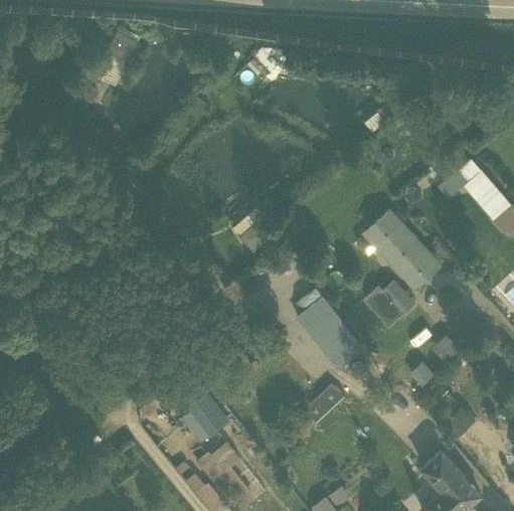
[(127,64),(138,41),(116,30),(105,53),(127,64)]
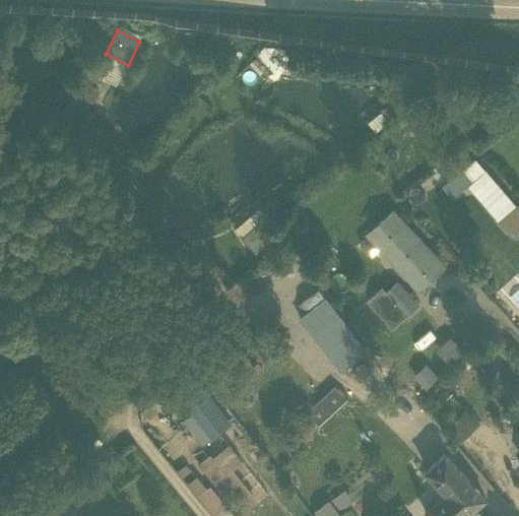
[(467,191),(509,234),(518,222),(518,206),(472,157),(441,187),(455,202),(467,191)]
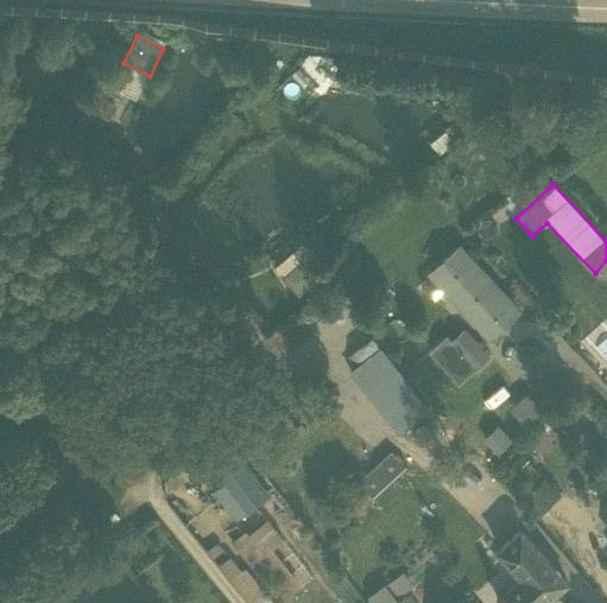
[(323,267),(337,286),(360,270),(346,251),(323,267)]
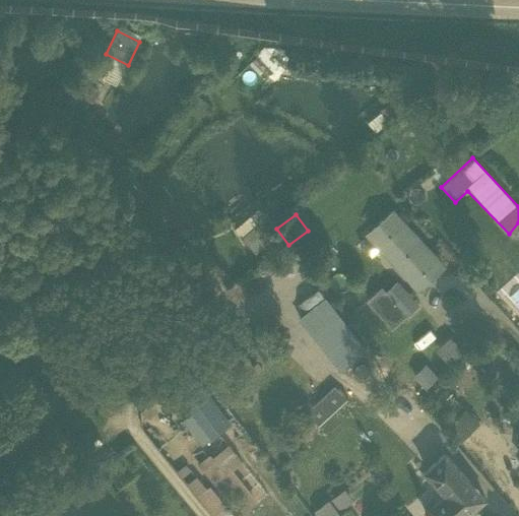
[(437,264),(402,226),(398,229),(388,217),(371,234),(381,245),(380,250),(417,292),(430,280),(425,274),(437,264)]
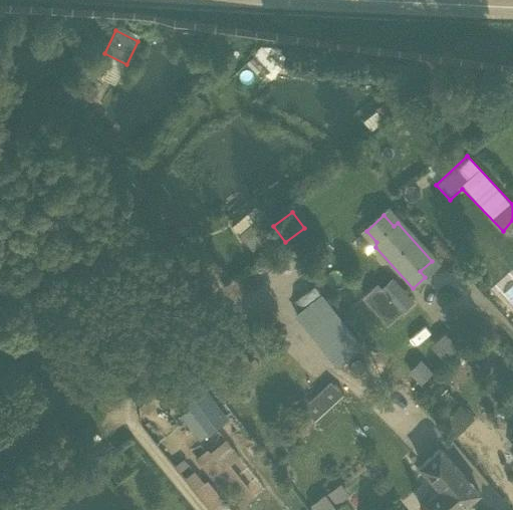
[(248,218),(232,232),(252,256),(269,242),(263,235),(268,231),(261,224),(256,228),(248,218)]
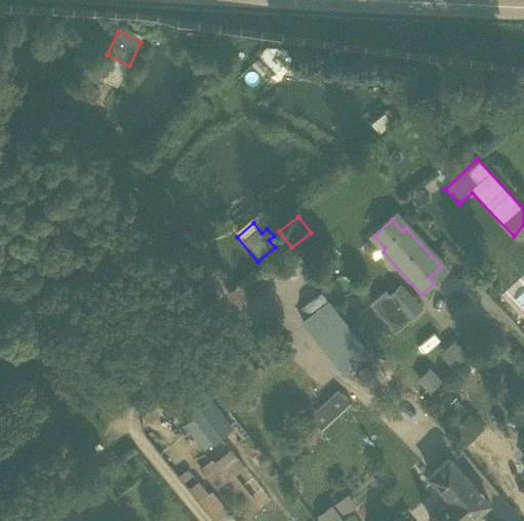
[(420,312),(400,289),(389,299),(385,294),(371,308),(396,334),(420,312)]
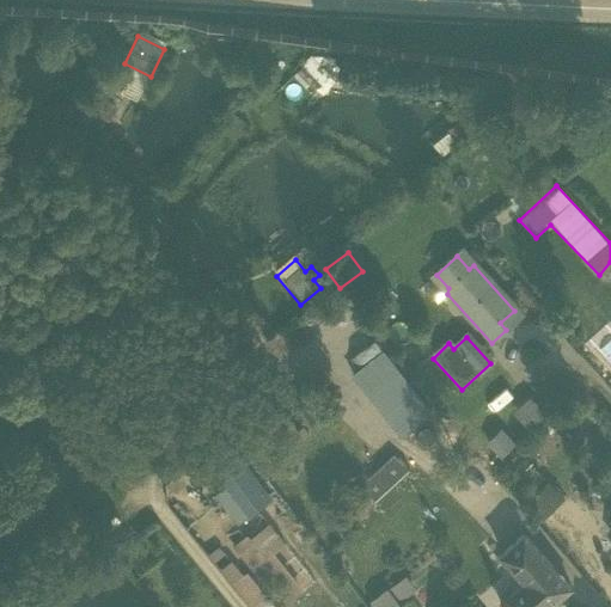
[(415,420),(366,372),(352,386),(401,434),(415,420)]
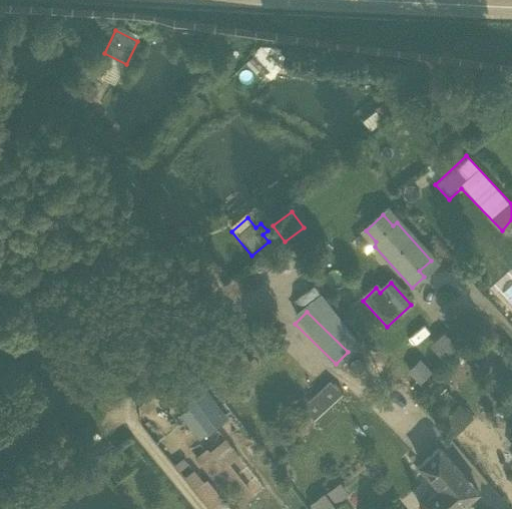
[(440,363),(457,350),(444,334),(428,347),(440,363)]
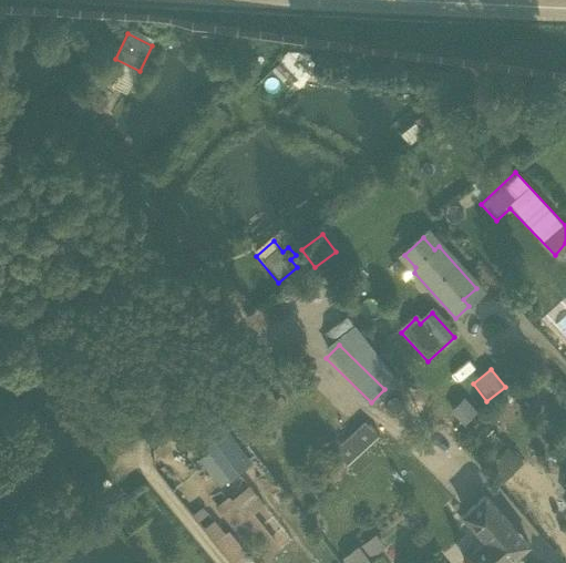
[(474,385),(463,390),(473,409),(484,403),(474,385)]
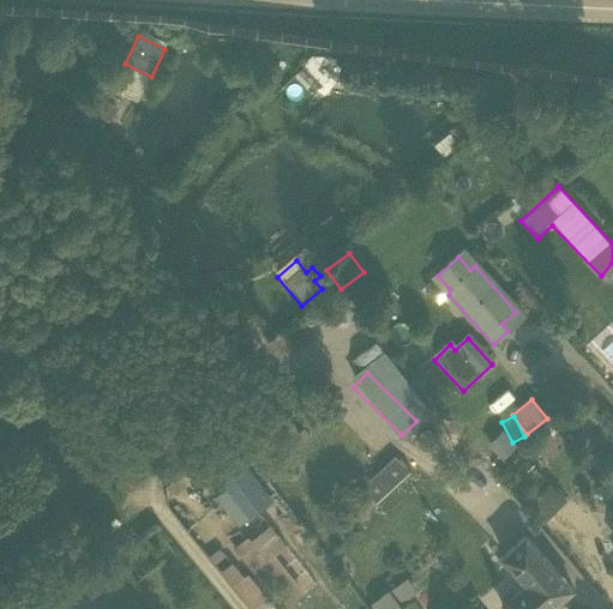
[(500,432),(488,445),(504,460),(516,447),(500,432)]
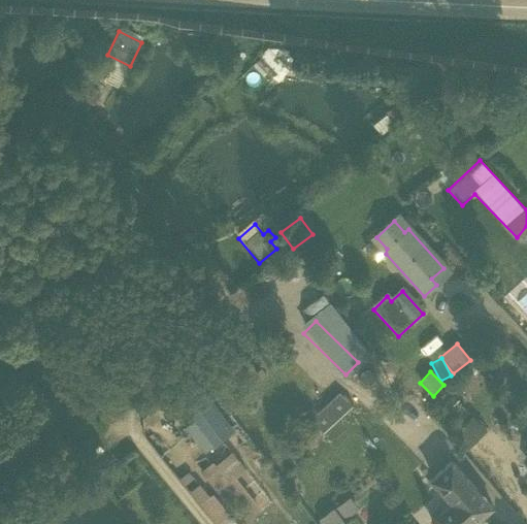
[(338,394),(311,420),(325,434),(352,407),(338,394)]
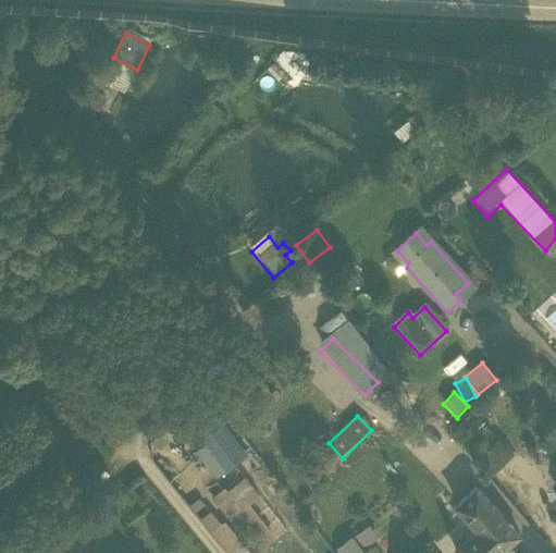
[(238,450),(213,421),(200,433),(208,443),(200,451),(217,469),(238,450)]
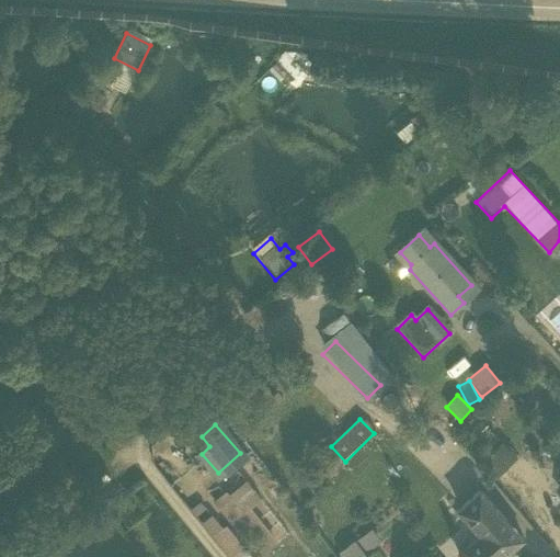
[(503,444),(489,458),(502,472),(516,457),(503,444)]
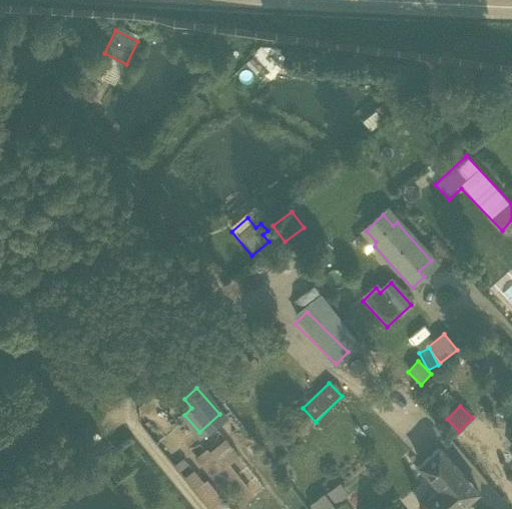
[(231,463),(239,454),(220,437),(196,464),(212,479),(215,476),(244,502),(259,487),(231,463)]
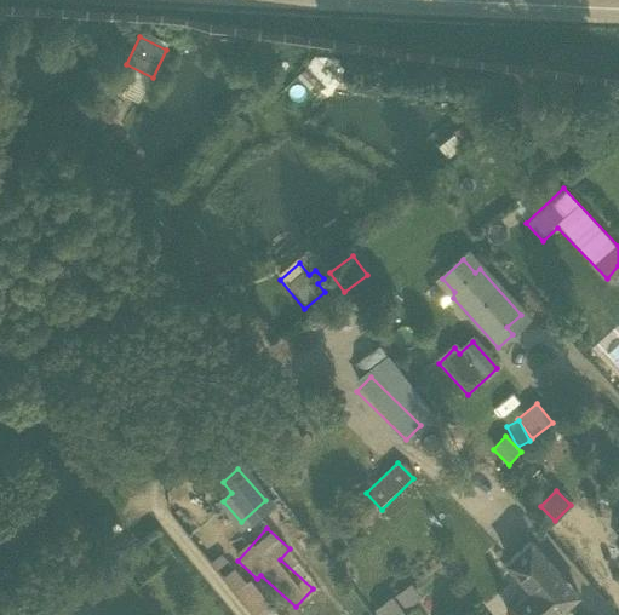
[(560,614),(578,598),(531,546),(506,567),(531,593),(513,610),(511,608),(505,613),(506,614),(560,614)]
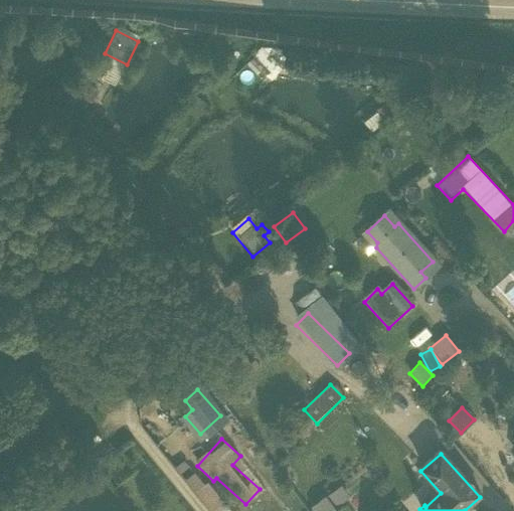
[(230,510),(196,470),(184,480),(209,510),(230,510)]
